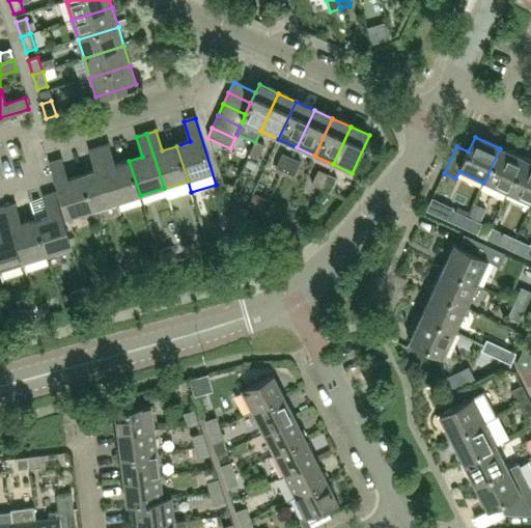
[(257,161),(263,146),(255,142),(249,157),(257,161)]
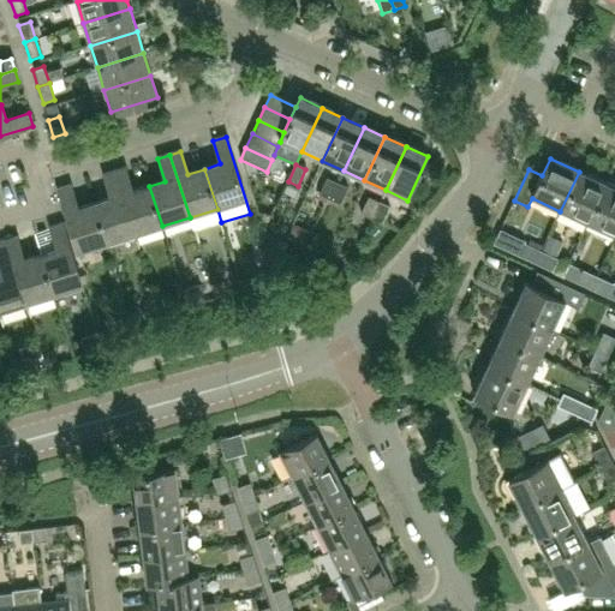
[(162,226),(149,186),(132,191),(125,168),(114,172),(135,235),(162,226)]
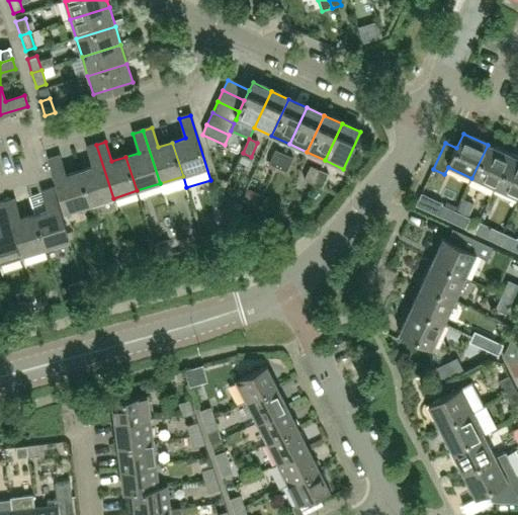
[(87,148),(93,167),(79,172),(89,205),(113,198),(96,145),(87,148)]
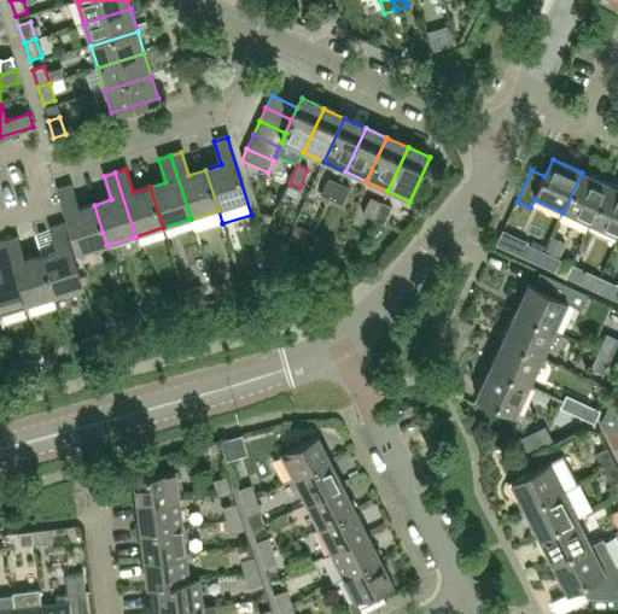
[(590,224),(610,185),(582,173),(563,212),(590,224)]
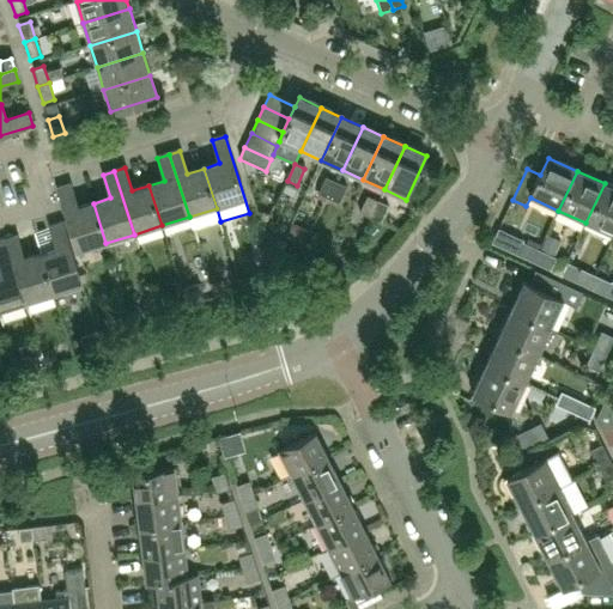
[(328,200),(337,183),(326,178),(319,195),(328,200)]
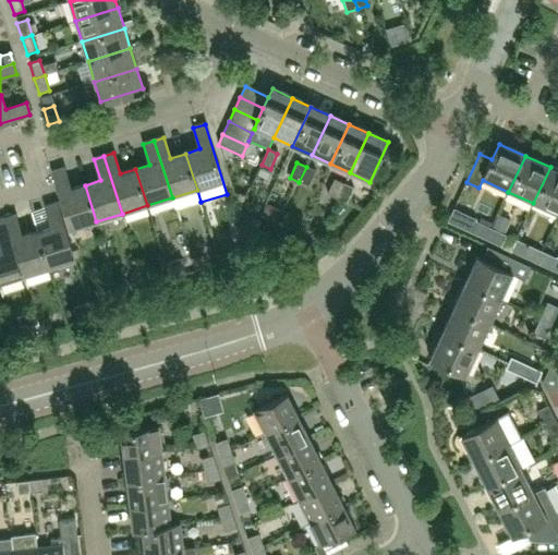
[(308,186),(316,171),(306,167),(299,182),(308,186)]
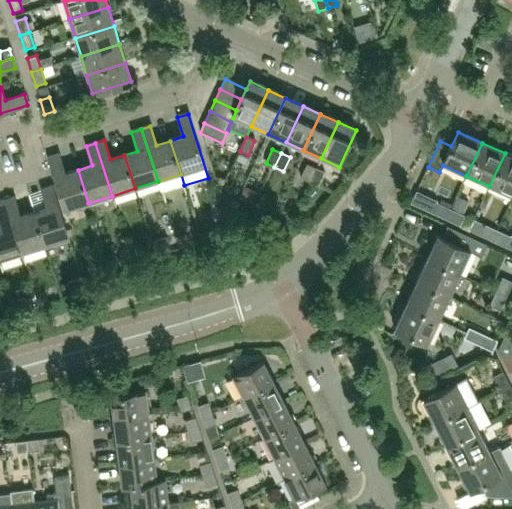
[(511,196),(511,156),(505,153),(489,186),(490,186),(511,196)]
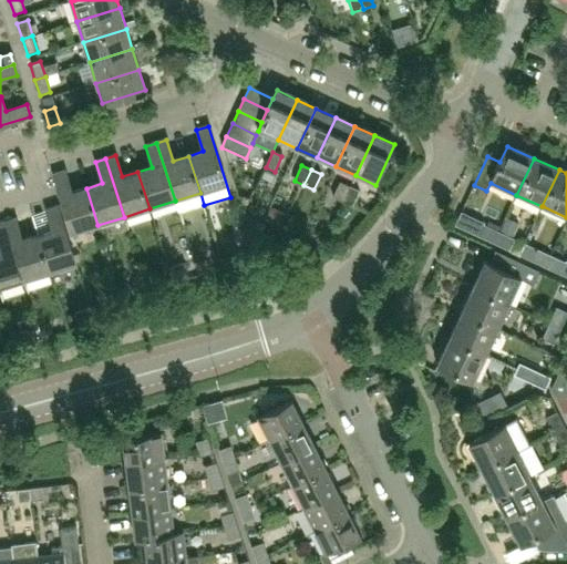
[(98,225),(86,188),(72,193),(65,172),(53,175),(72,233),(98,225)]
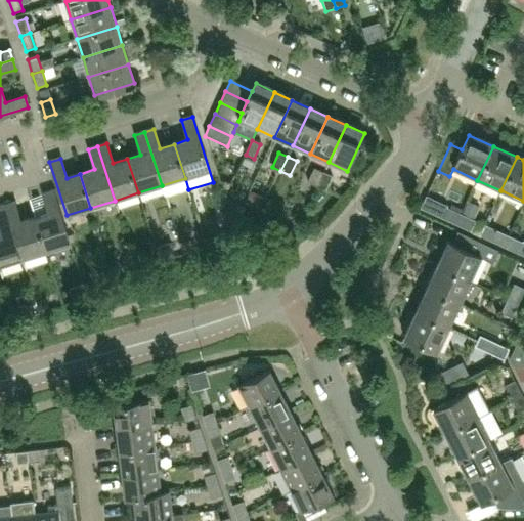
[(316,187),(323,173),(314,169),(307,183),(316,187)]
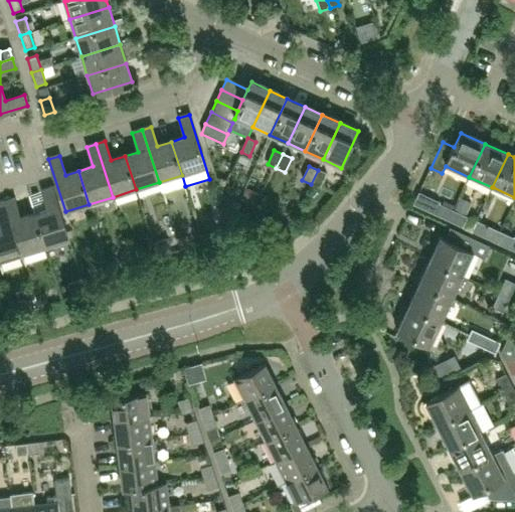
[(320,188),(327,174),(318,170),(311,184),(320,188)]
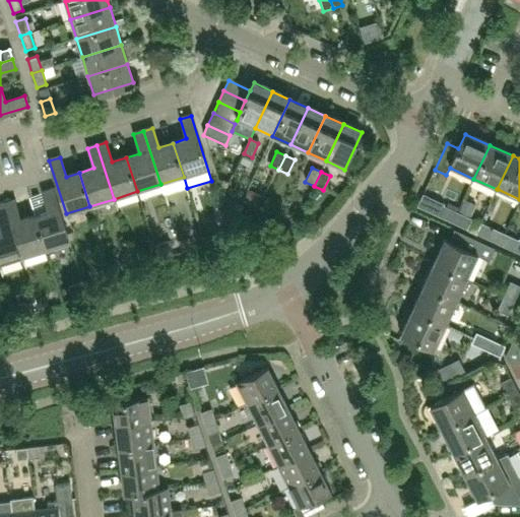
[(67,236),(52,190),(42,193),(48,212),(35,216),(45,250),(69,243),(67,236)]
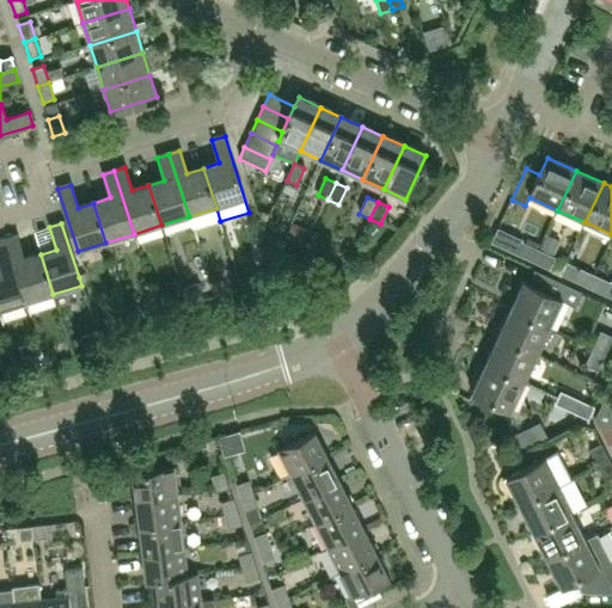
[(292,225),(286,237),(305,245),(310,234),(292,225)]
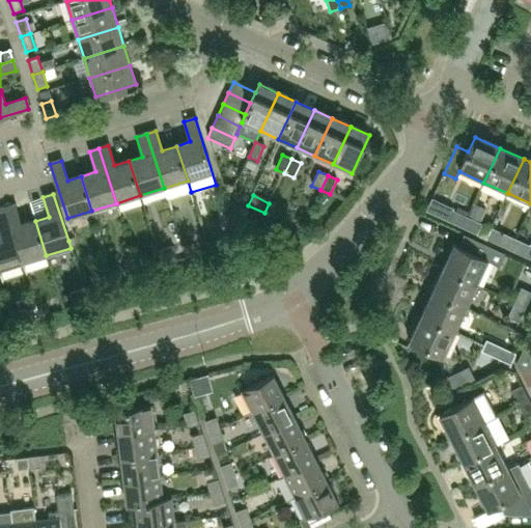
[(46,255),(35,221),(21,225),(15,205),(5,209),(22,262),(46,255)]
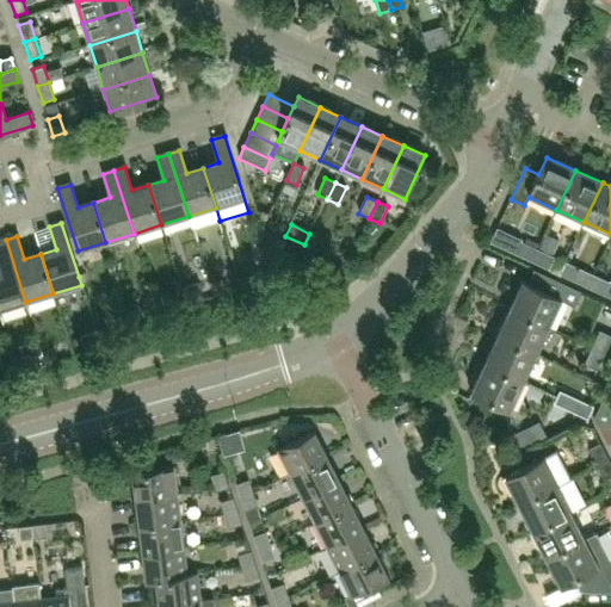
[(270,236),(263,253),(278,261),(287,245),(270,236)]
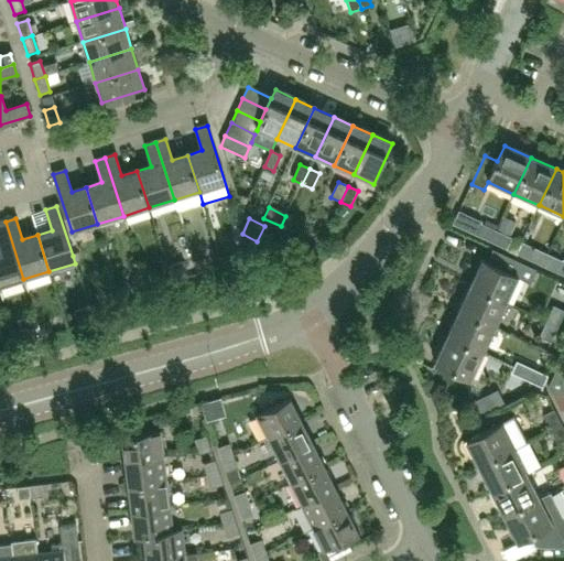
[(503,218),(497,233),(509,238),(516,224),(503,218)]
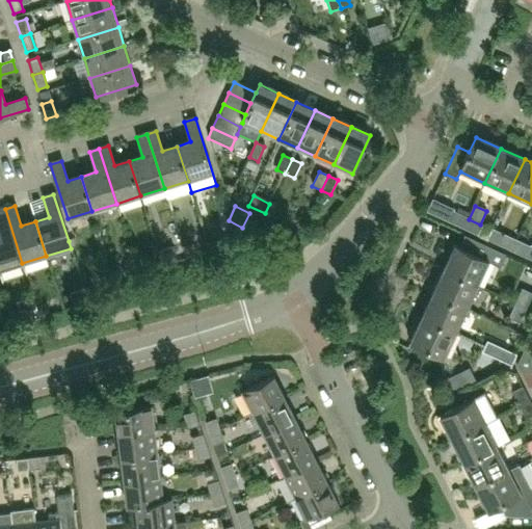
[(0,269),(22,263),(5,209),(0,210),(0,227),(1,232),(0,232),(0,269)]
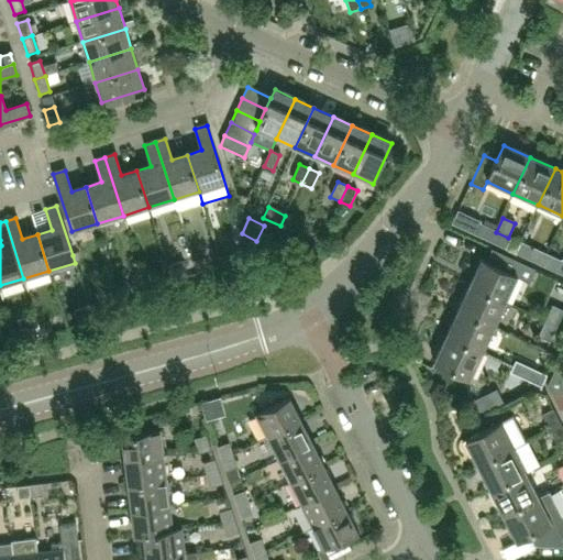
[(490,243),(496,232),(481,224),(475,237),(490,243)]
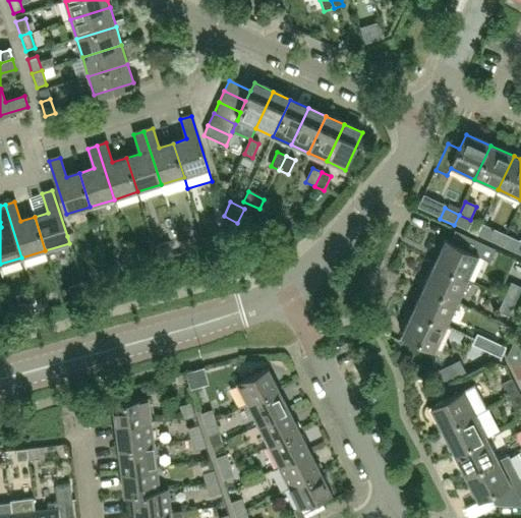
[(468,231),(473,221),(470,220),(459,215),(454,225),(468,231)]
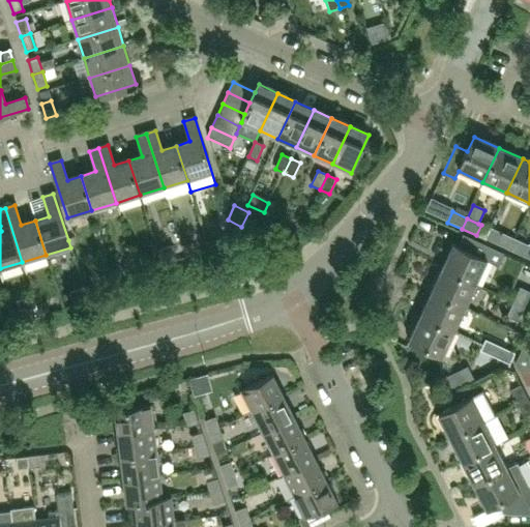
[(509,251),(514,240),(500,233),(495,244),(509,251)]
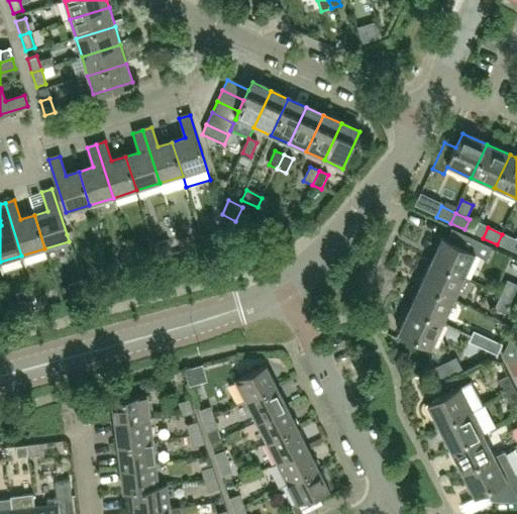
[(464,278),(476,254),(479,257),(485,244),(461,233),(456,245),(442,238),(431,263),(464,278)]
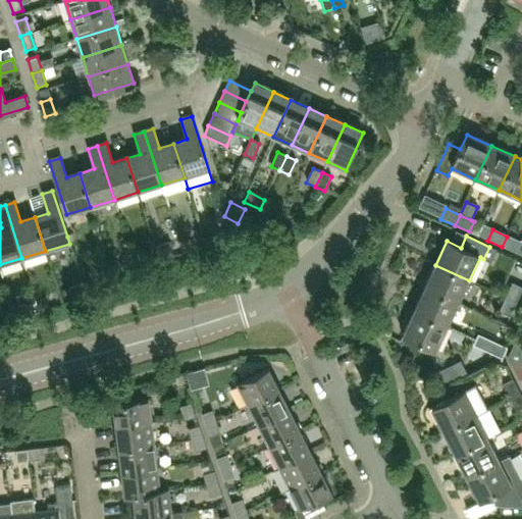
[(516,254),(521,243),(507,237),(502,247),(516,254)]
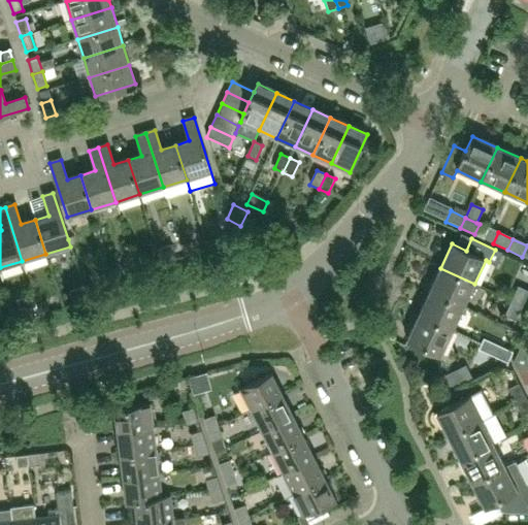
[(463,308),(468,299),(474,284),(440,268),(429,292),(463,308)]
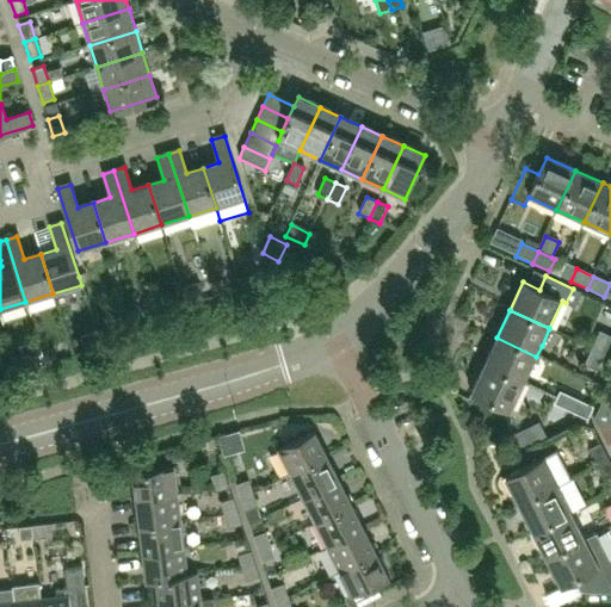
[(605,354),(610,340),(610,336),(600,332),(592,348),(605,354)]
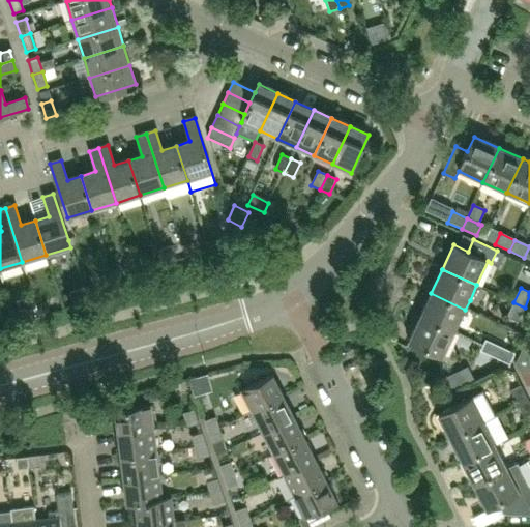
[(419,317),(454,333),(465,310),(431,293),(419,317)]
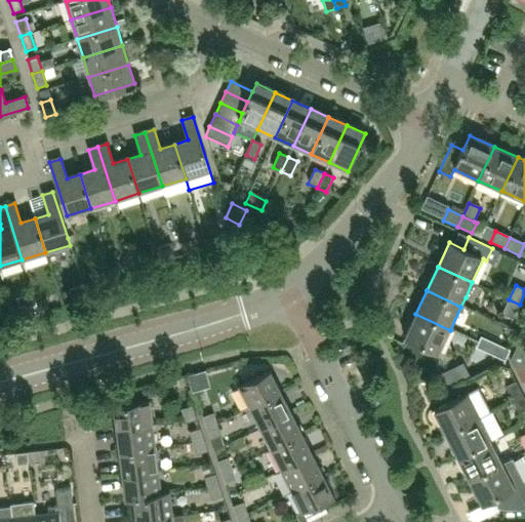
[(513,319),(520,305),(509,299),(502,315),(513,319)]
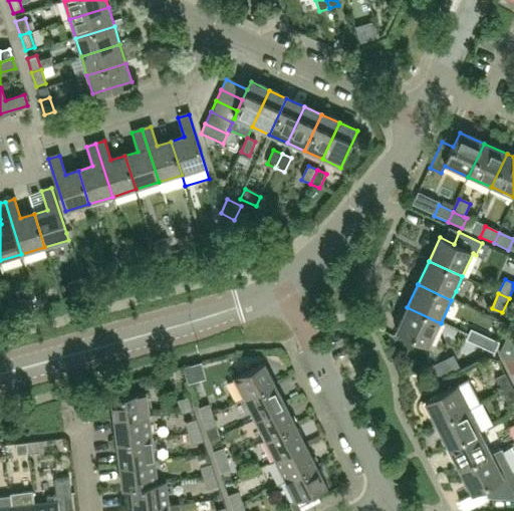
[(44,294),(35,297),(39,309),(47,306),(44,294)]
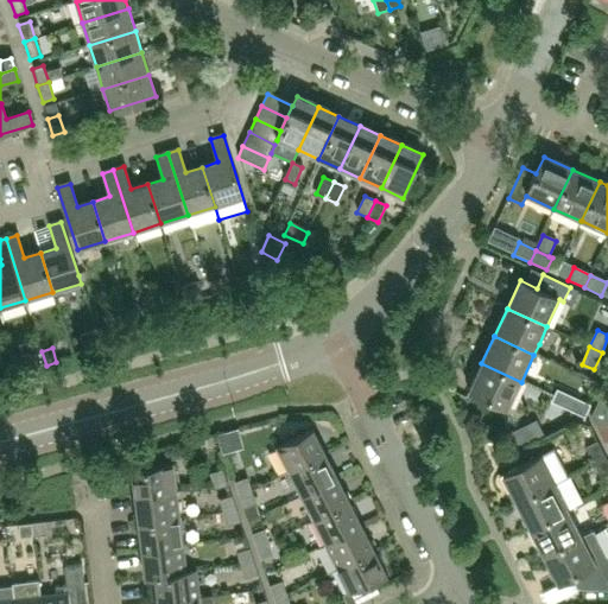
[(513,400),(521,382),(481,363),(468,392),(508,411),(513,400)]
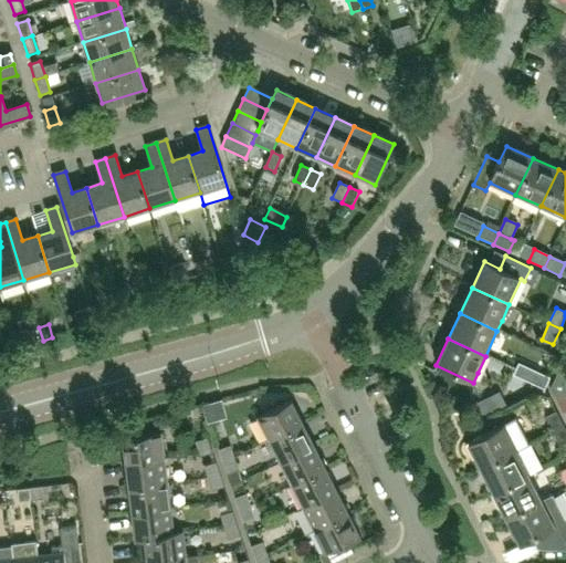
[(528,383),(534,371),(520,364),(514,376),(528,383)]
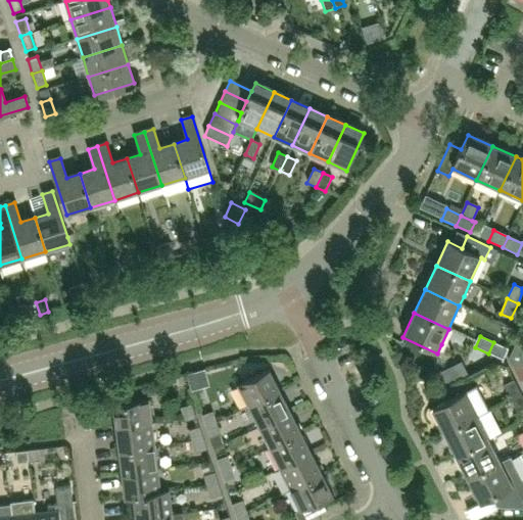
[(504,360),(508,349),(493,342),(488,353),(504,360)]
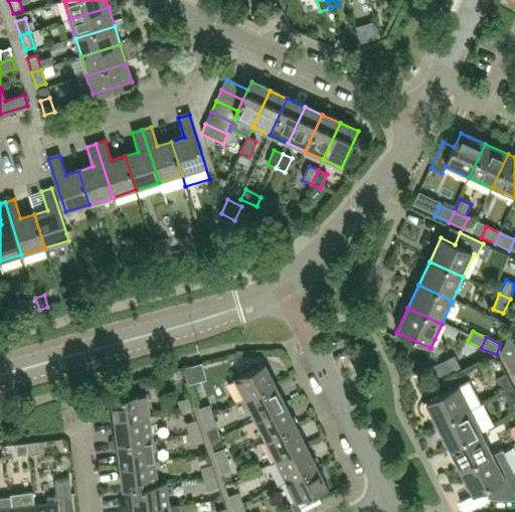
[(514,362),(505,362),(512,375),(514,373),(514,362)]
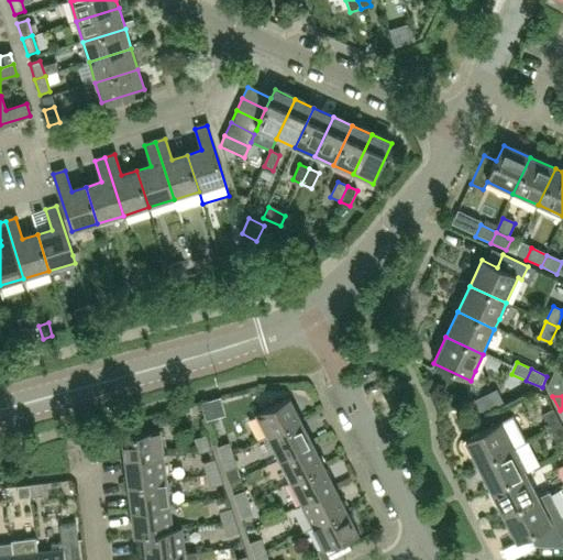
[(300,423),(289,399),(255,416),(266,439),(300,423)]
